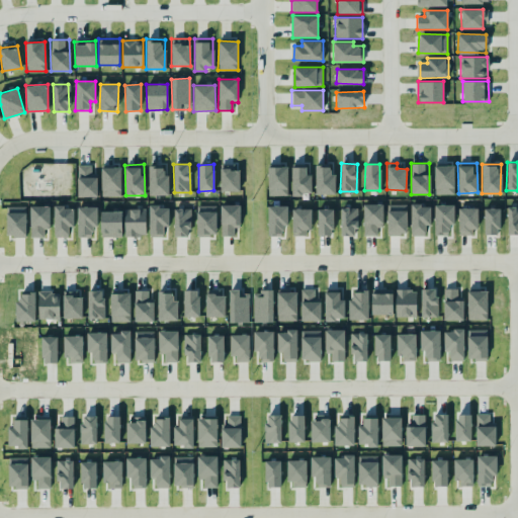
[(97,196),(97,174),(91,174),(91,165),(77,165),(77,196),(97,196)]
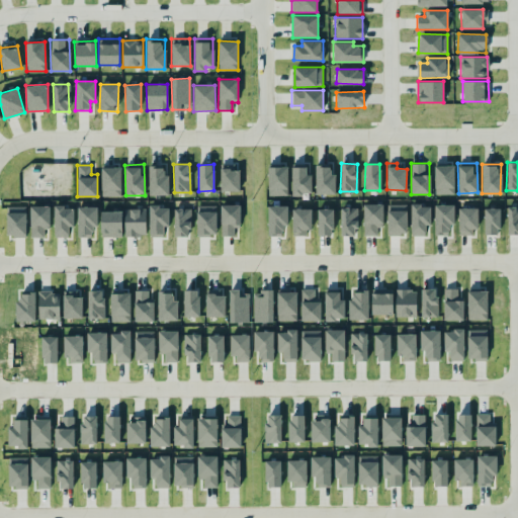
[(168,194),(168,165),(148,165),(148,194),(168,194)]
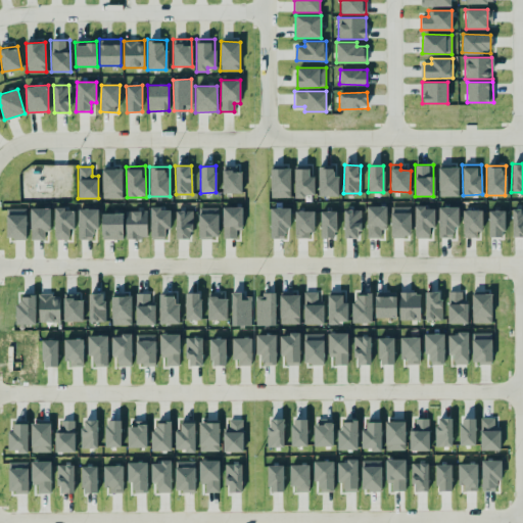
[(318,195),(338,195),(338,176),(333,176),(333,167),(318,167),(318,195)]
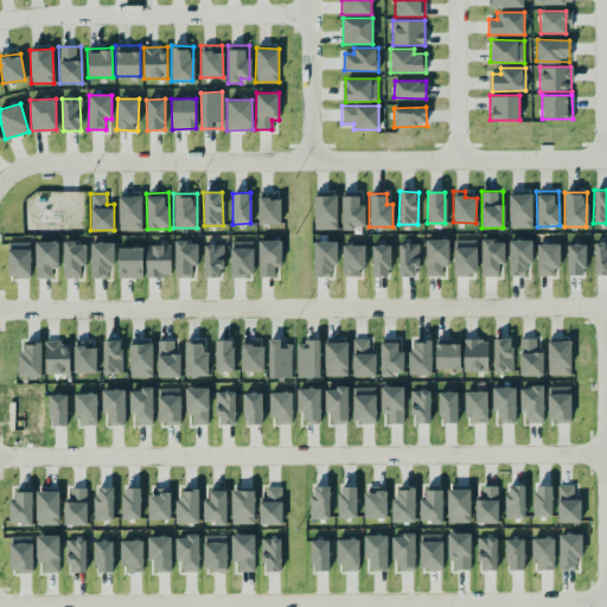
[(337,195),(313,196),(314,229),(338,229),(337,195)]
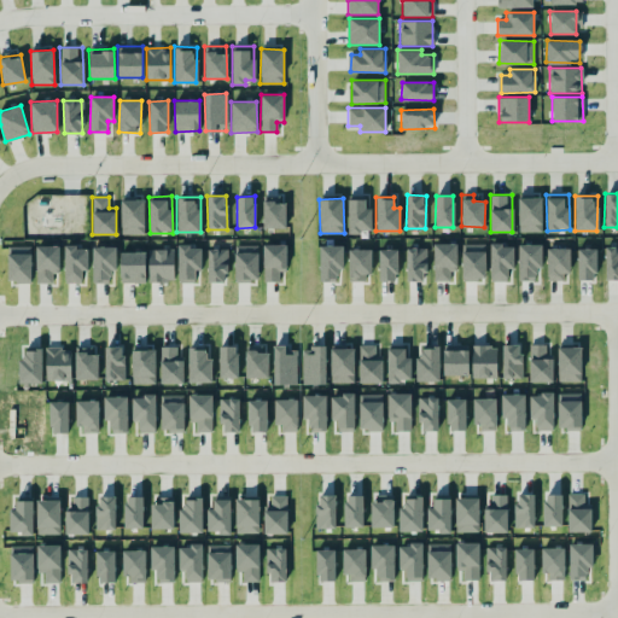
[(347,199),(348,232),(372,232),(372,208),(366,208),(365,198),(347,199)]
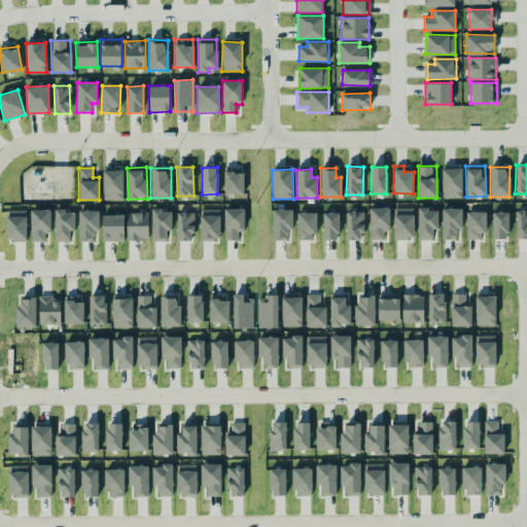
[(461,198),(461,169),(442,169),(442,198),(461,198)]
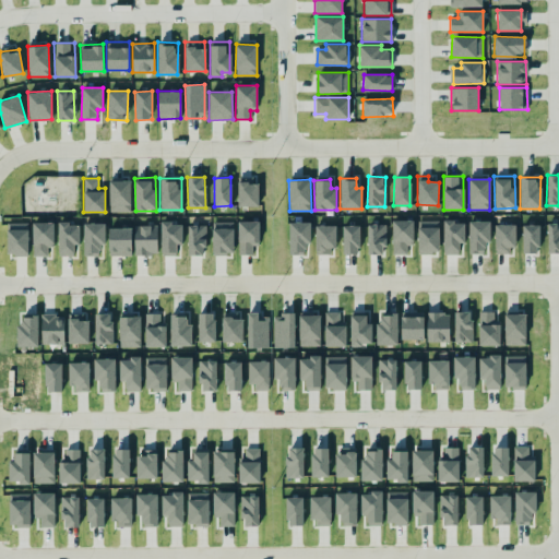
[(130,180),(109,180),(109,212),(130,211),(130,180)]
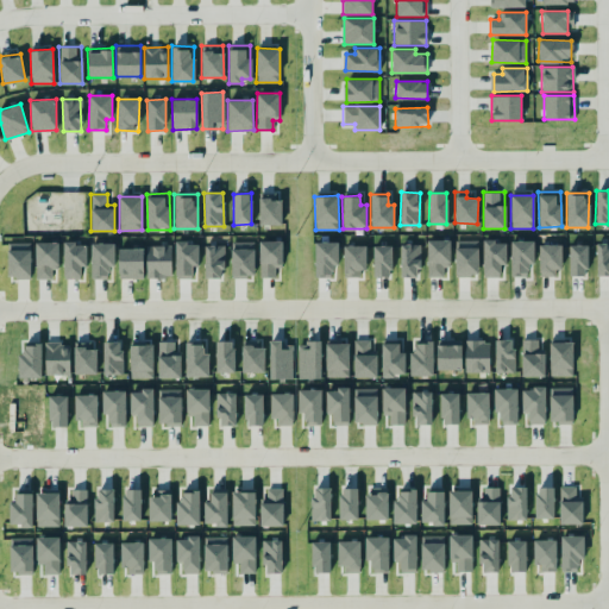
[(282,224),(282,199),(259,199),(259,225),(282,224)]
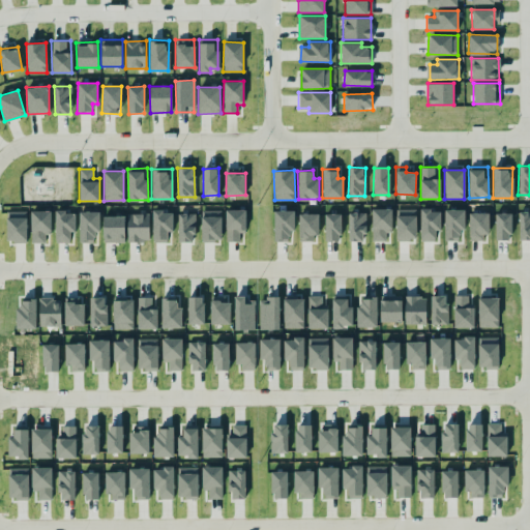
[(225,209),(226,241),(239,241),(239,233),(246,233),(245,209),(225,209)]
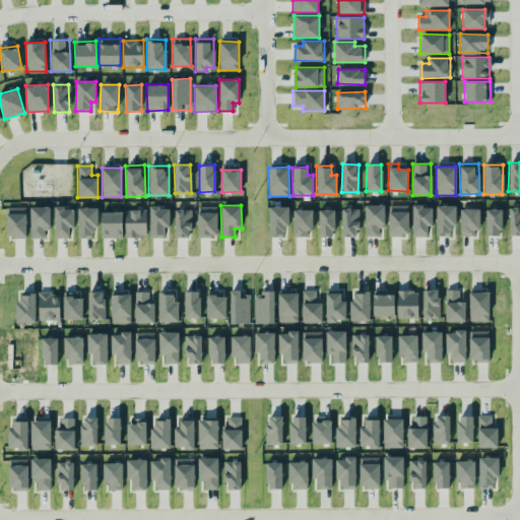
[(379,237),(379,229),(384,229),(384,205),(365,205),(365,237),(379,237)]
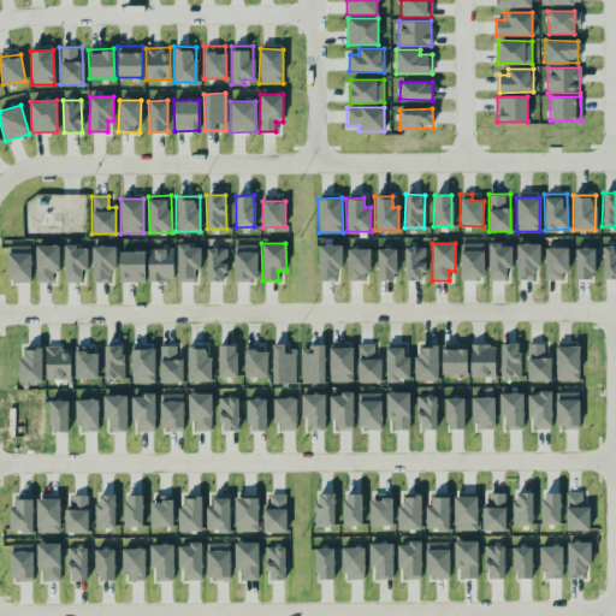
[(484,278),(483,243),(460,243),(460,279),(484,278)]
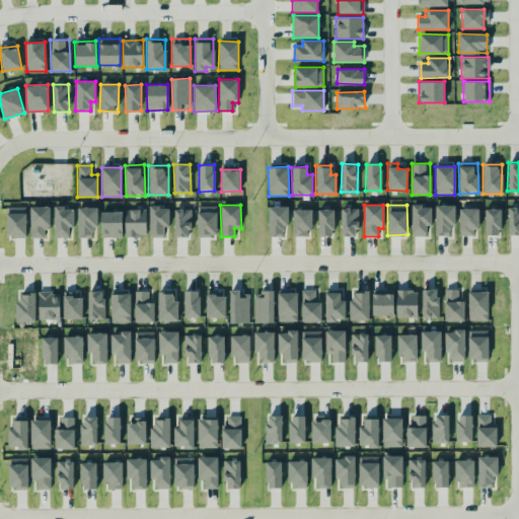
[(412,205),(411,235),(427,235),(427,226),(431,226),(431,205),(412,205)]
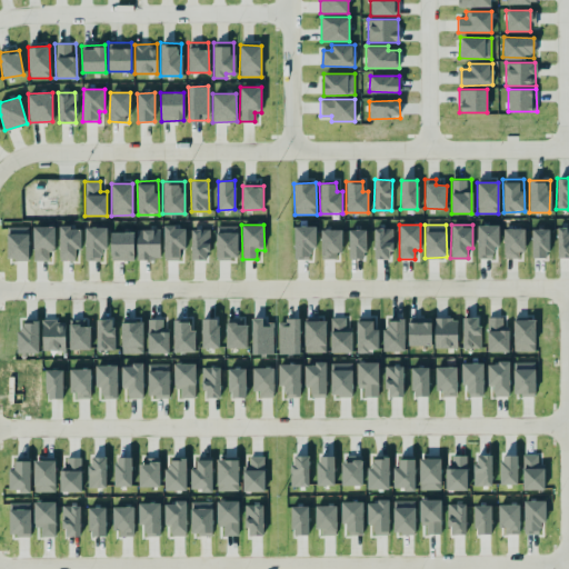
[(497,225),(477,225),(477,259),(497,259),(497,225)]
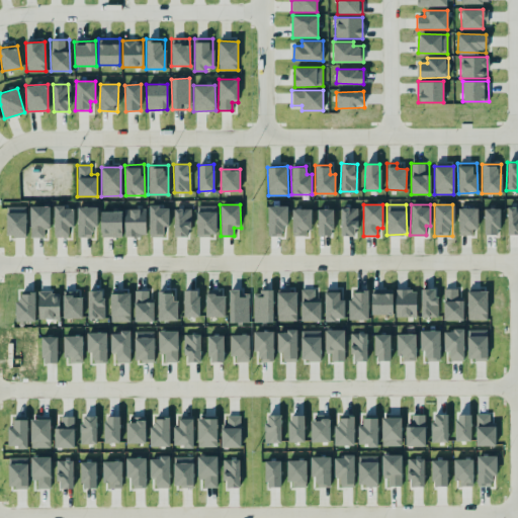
[(30,206),(30,238),(45,238),(45,229),(50,229),(50,206),(48,206),(48,205),(44,205),(44,206),(30,206)]
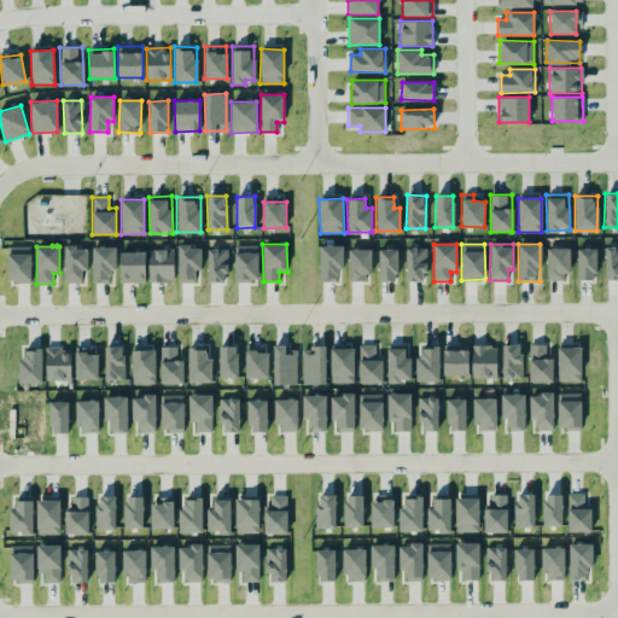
[(202,246),(178,245),(178,281),(194,283),(196,272),(200,272),(202,246)]
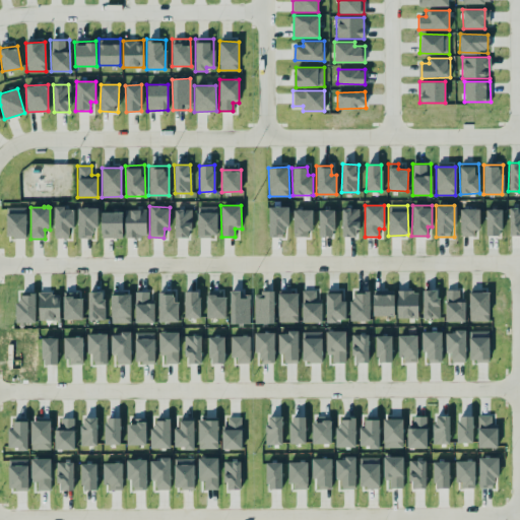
[(197,206),(197,237),(216,237),(216,206),(197,206)]
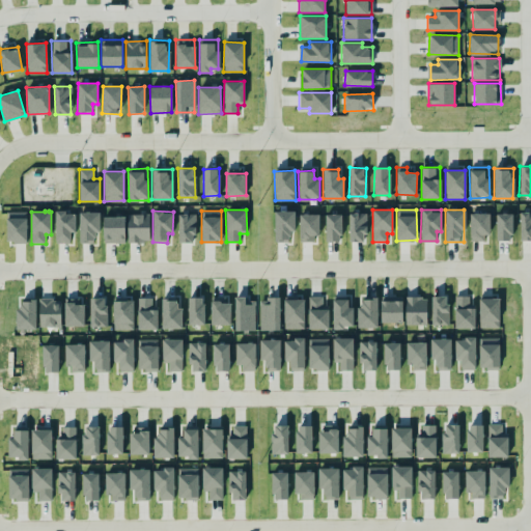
[(294,211),(274,211),(275,241),(295,241),(294,211)]
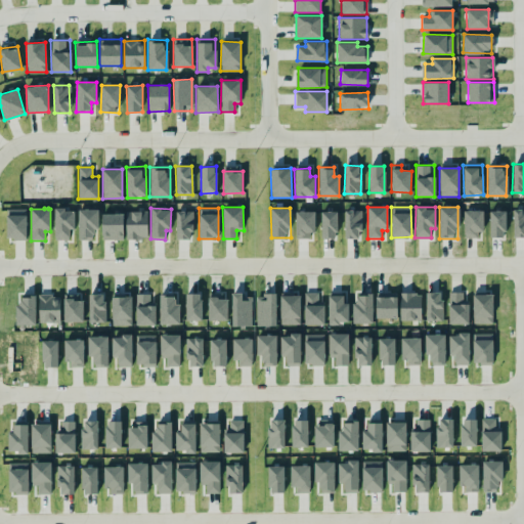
[(26,209),(5,209),(6,239),(27,238),(26,209)]
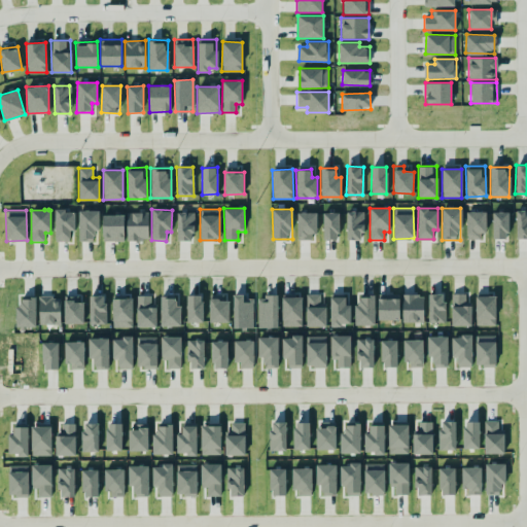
[(75,231),(74,210),(55,210),(55,241),(70,241),(70,231),(75,231)]
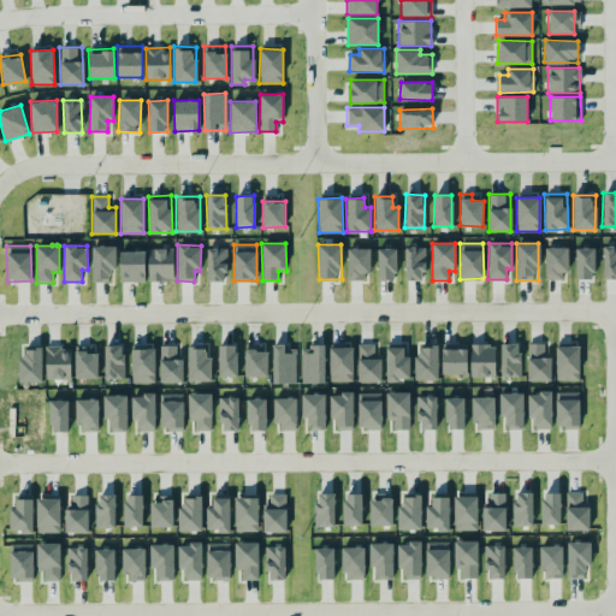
[(116,246),(93,246),(92,282),(111,282),(111,270),(114,270),(116,246)]
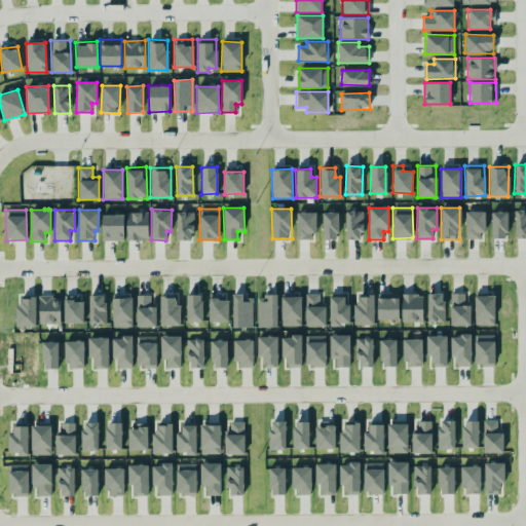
[(525,210),(515,210),(515,238),(525,238),(525,210)]
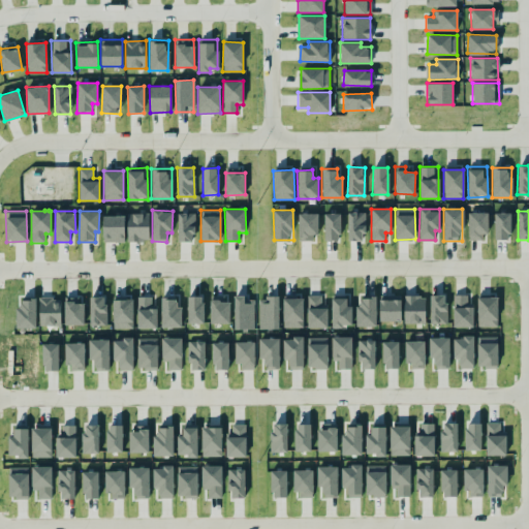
[(348,241),(365,240),(364,212),(347,212),(348,241)]
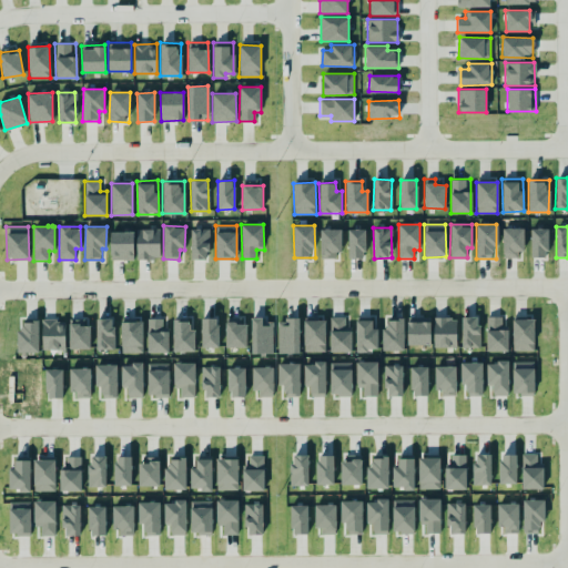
[(521,227),(503,227),(503,257),(523,257),(521,227)]
